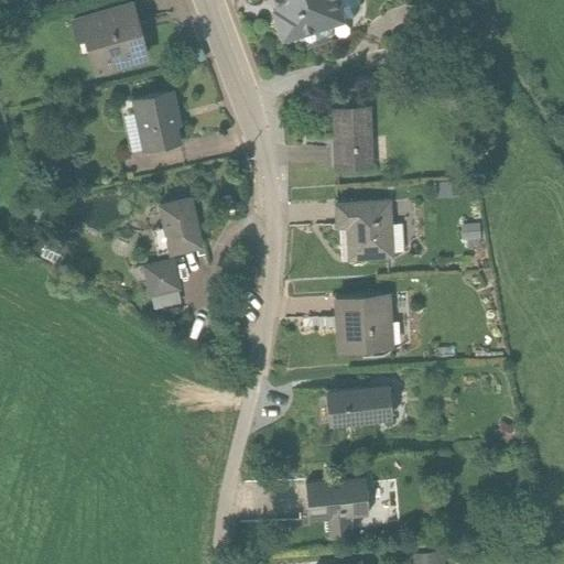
[(149,61),(130,0),(129,0),(67,19),(74,40),(82,38),(93,77),(149,61)]
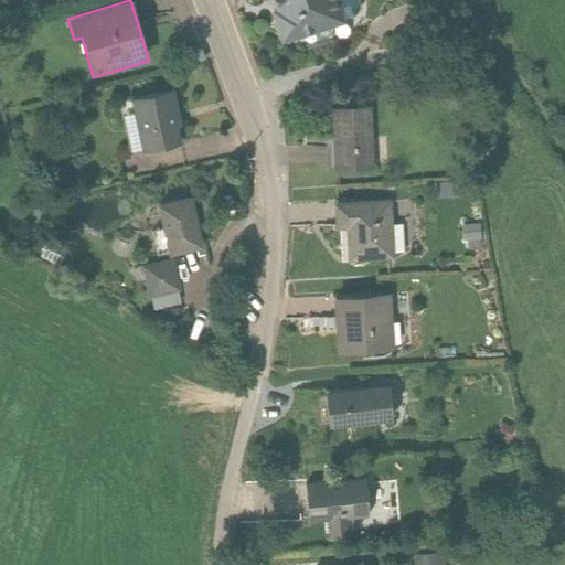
[(338,0),(274,0),(276,7),(269,9),(279,43),(345,24),(338,0)]
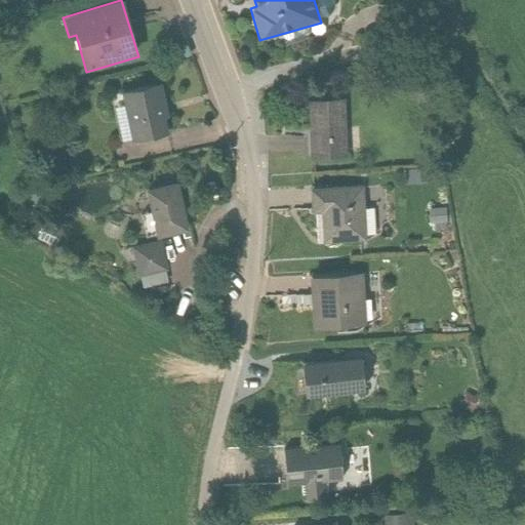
[(169,116),(161,84),(120,93),(132,142),(168,134),(164,118),(169,116)]
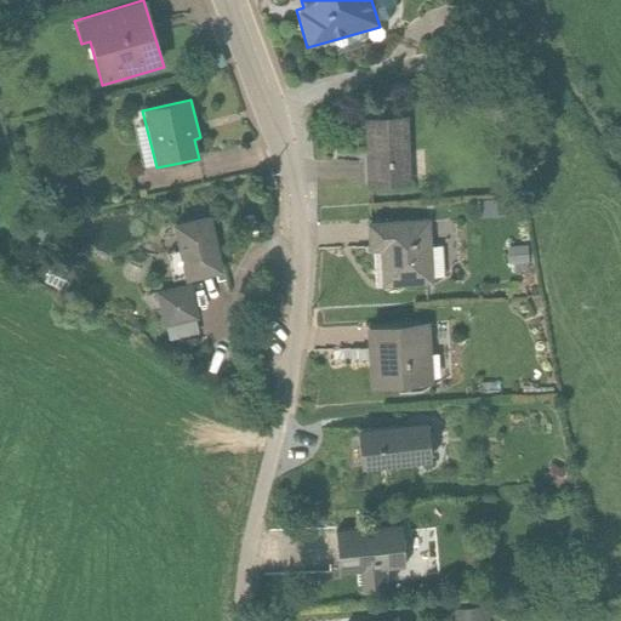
[(409,120),(365,121),(368,188),(411,187),(409,120)]
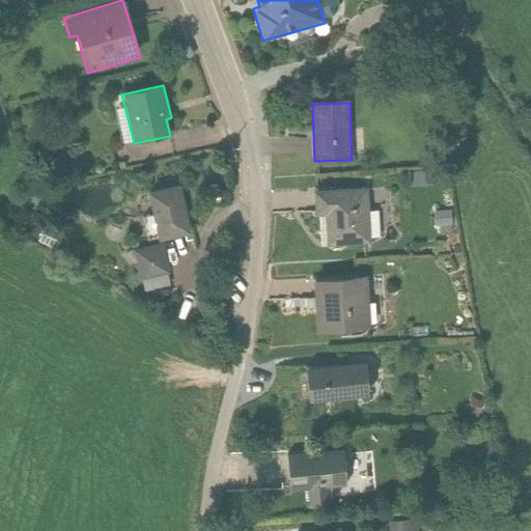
[(191,233),(180,186),(147,194),(159,241),(191,233)]
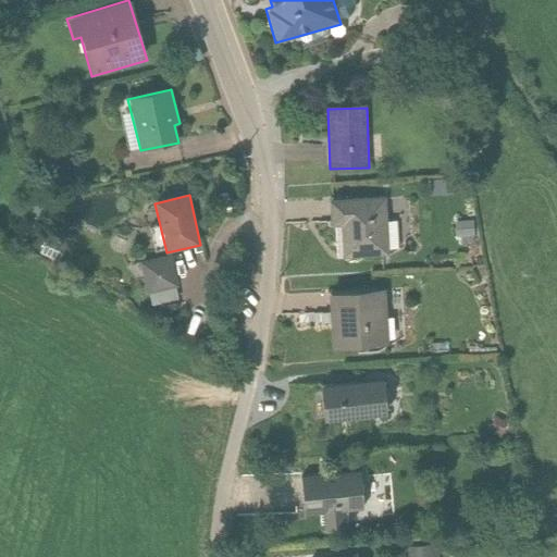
[(386,198),(329,200),(330,226),(341,225),(342,257),(388,256),(386,198)]
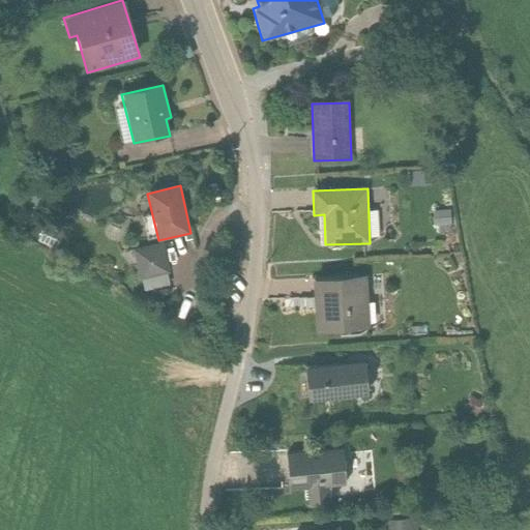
[(162,243),(134,252),(139,281),(170,275),(162,243)]
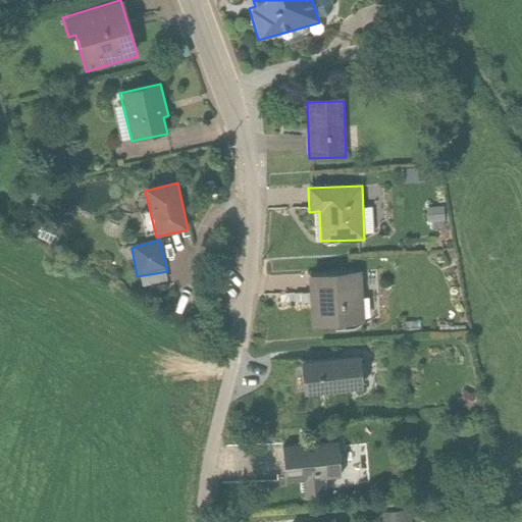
[(361,271),(308,273),(310,325),(363,323),(361,271)]
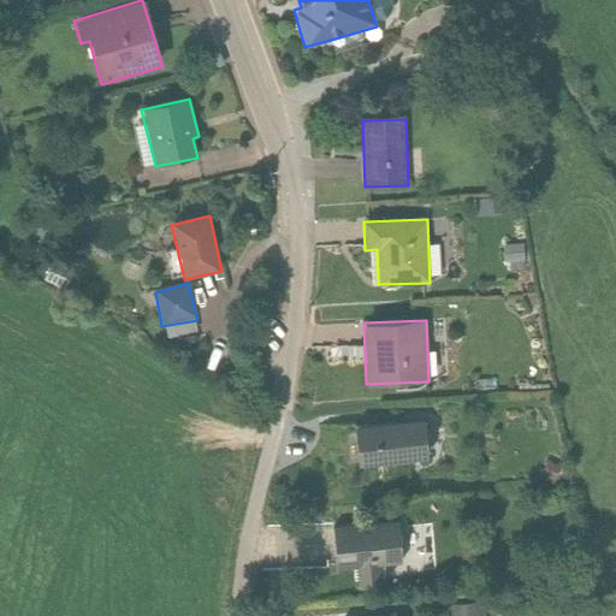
[(422,420),(354,427),(359,465),(427,456),(422,420)]
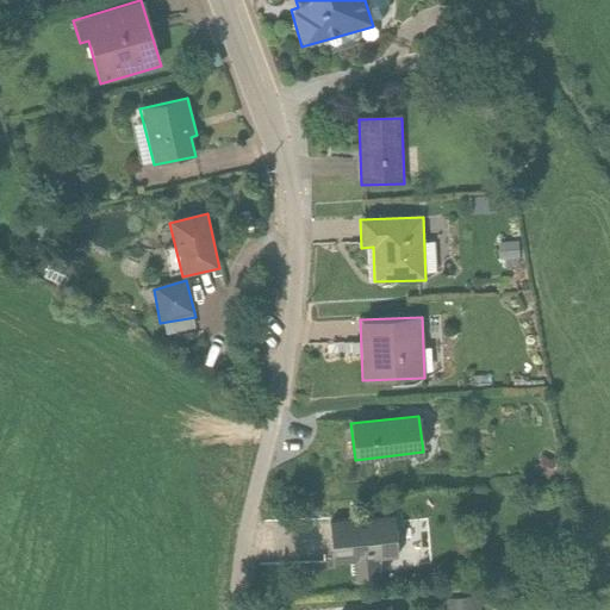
[(392,512),(329,515),(332,559),(350,558),(353,574),(380,572),(378,555),(396,553),(392,512)]
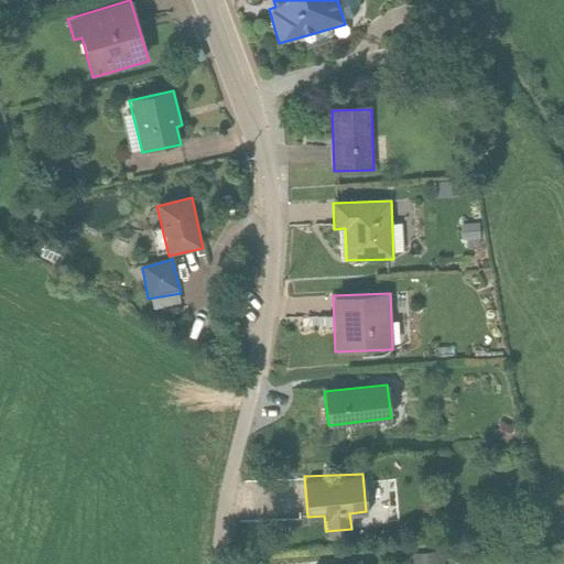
[(447,563),(447,551),(412,552),(412,563),(447,563)]
